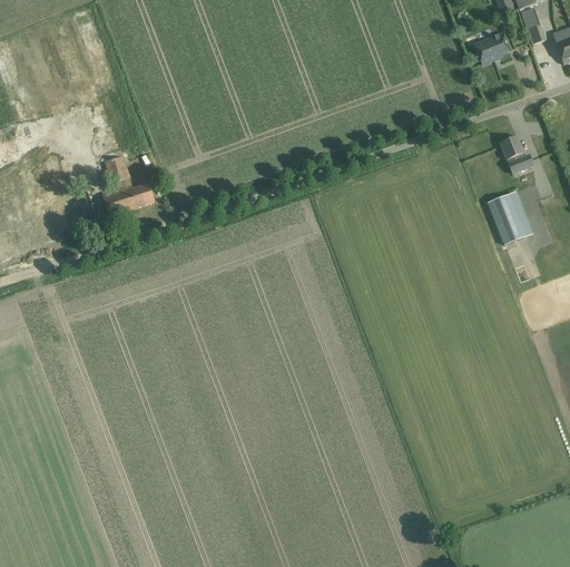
[(497,0),(500,11),(514,7),(511,0),(497,0)]
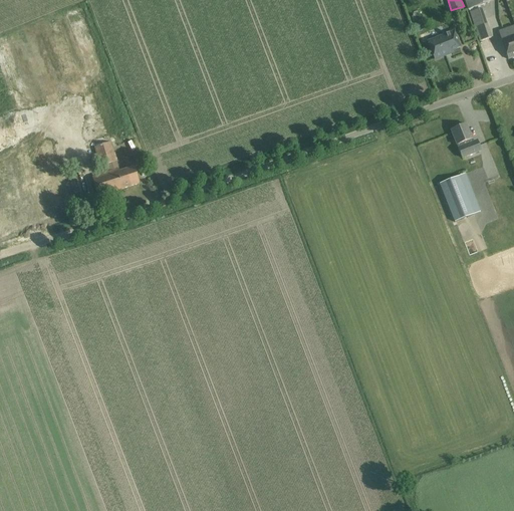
[(481,5),(470,9),(480,38),(491,34),(481,5)]
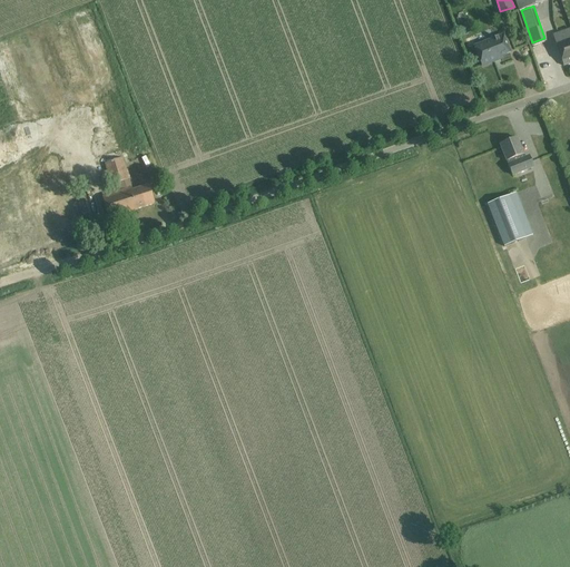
[(569,26),(552,32),(559,52),(563,64),(569,60),(569,26)]
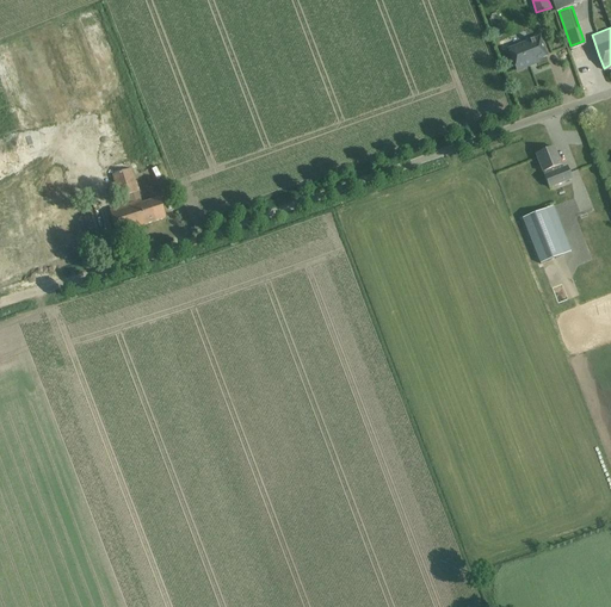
[(539,33),(508,45),(517,68),(530,62),(529,60),(547,53),(539,33)]
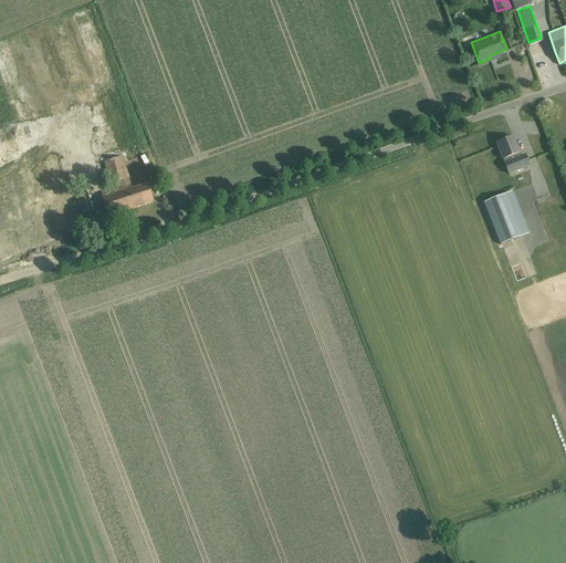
[(513,134),(496,141),(503,157),(504,160),(509,171),(530,163),(525,153),(521,154),(520,150),(513,134)]
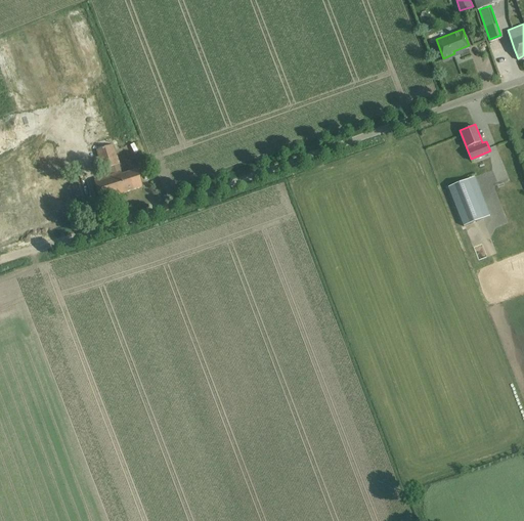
[(93,178),(99,198),(141,184),(136,168),(122,172),(112,142),(96,147),(102,165),(108,163),(112,173),(93,178)]
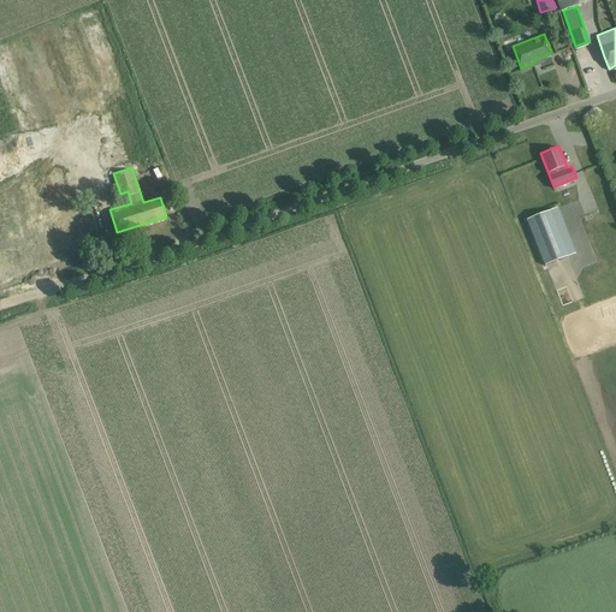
[(550,209),(527,218),(545,262),(567,254),(550,209)]
